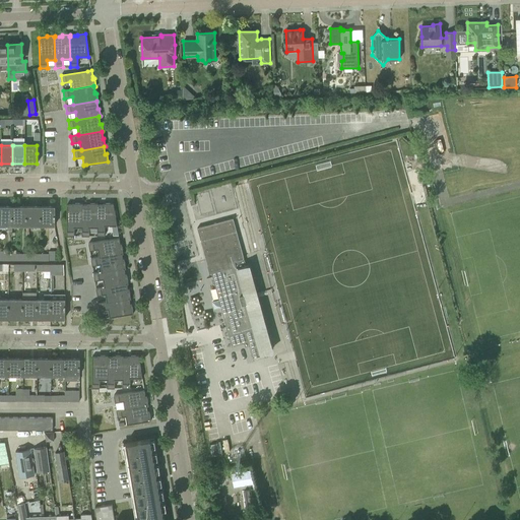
[(82,228),(82,204),(82,203),(75,203),(75,204),(66,204),(66,223),(66,236),(74,236),(74,228),(81,228),(82,228)]
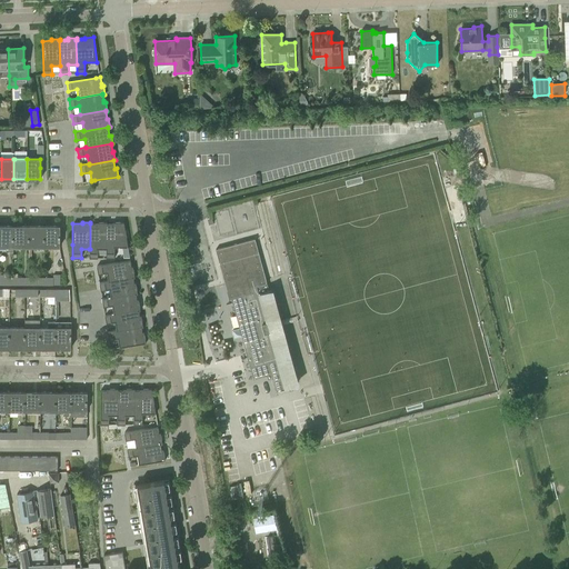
[(107,249),(107,223),(107,222),(99,222),(99,223),(90,223),(90,249),(89,249),(89,258),(98,258),(98,249),(106,249),(107,249)]
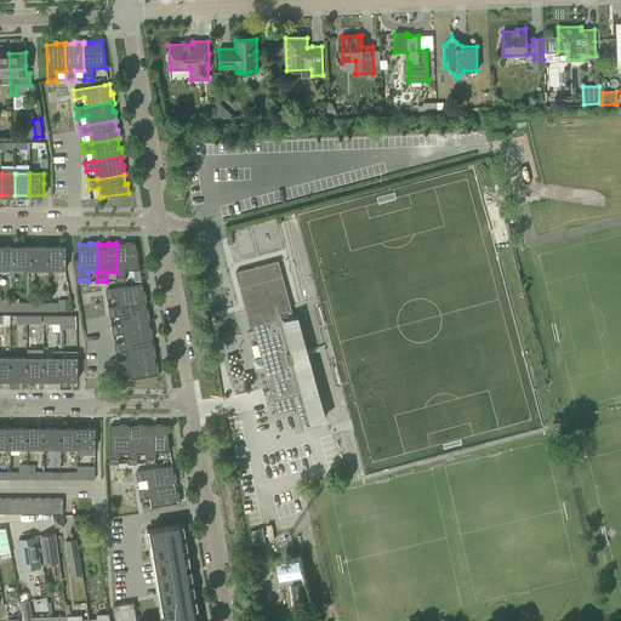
[(140,269),(135,243),(126,243),(126,245),(117,244),(117,272),(115,272),(115,281),(125,281),(125,269),(140,269)]
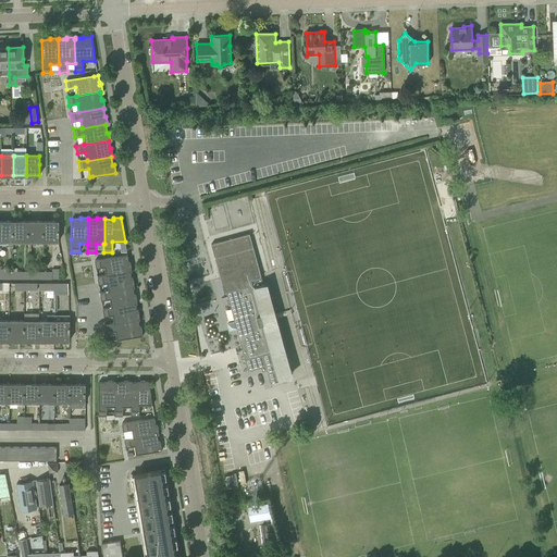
[(13,240),(13,221),(0,221),(0,240),(7,240),(7,246),(13,246),(13,240)]
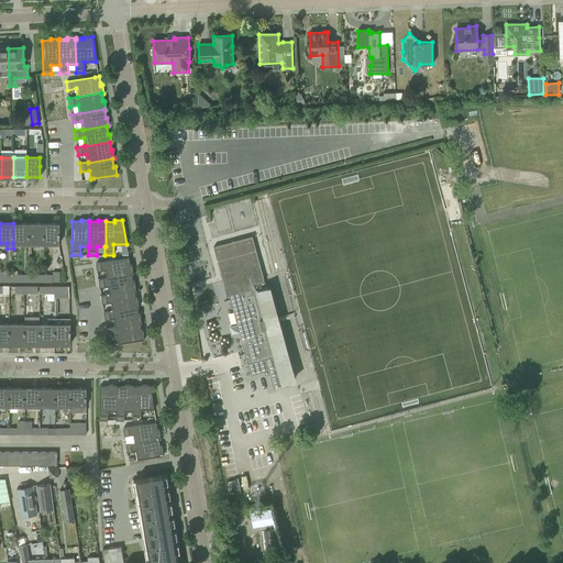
[(29,244),(29,224),(13,223),(13,243),(29,244)]
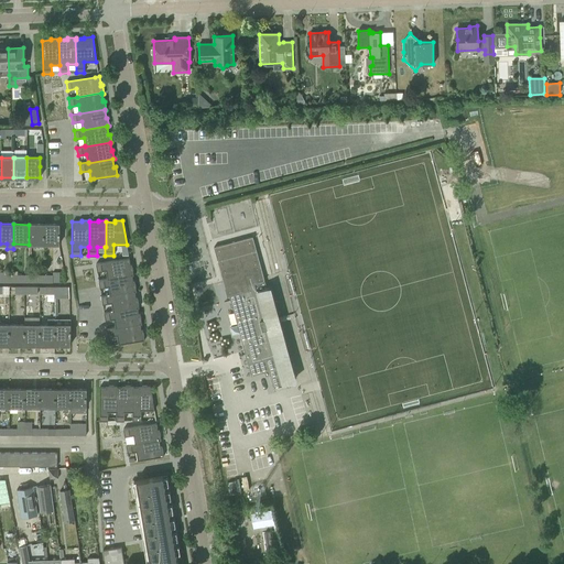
[(60,245),(60,224),(58,224),(58,225),(44,225),(44,245),(60,245)]
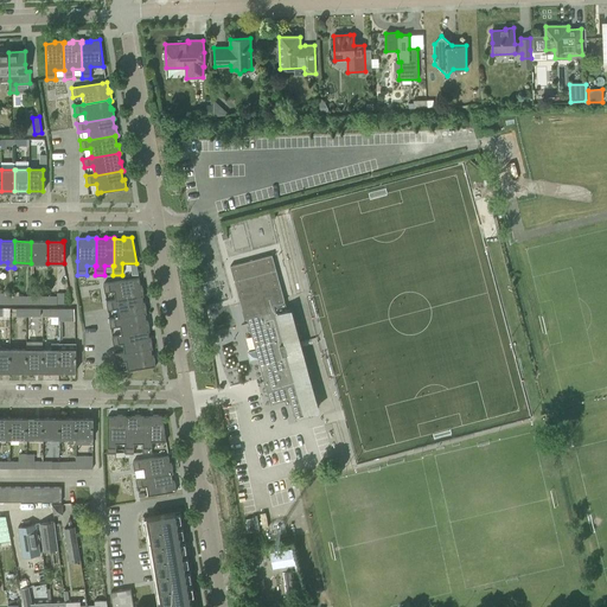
[(48,263),(48,242),(31,242),(31,263),(48,263)]
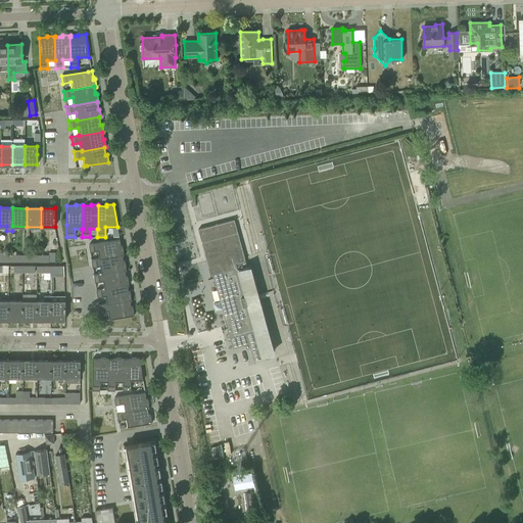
[(241,242),(234,220),(198,229),(208,267),(210,267),(212,274),(234,268),(233,266),(237,265),(236,263),(246,259),(241,242)]
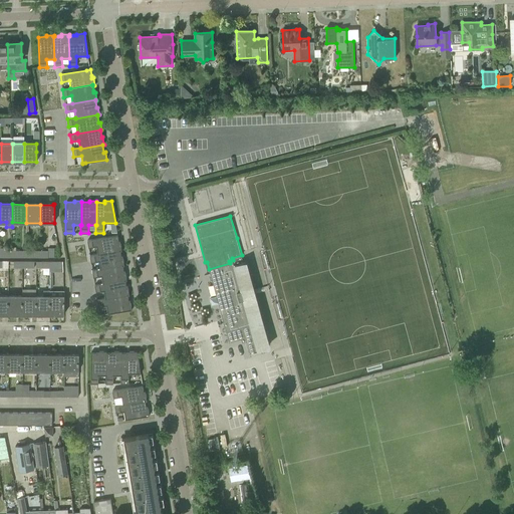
[(121,250),(120,243),(118,243),(117,235),(87,240),(88,248),(96,246),(97,254),(120,250),(120,251),(121,250)]
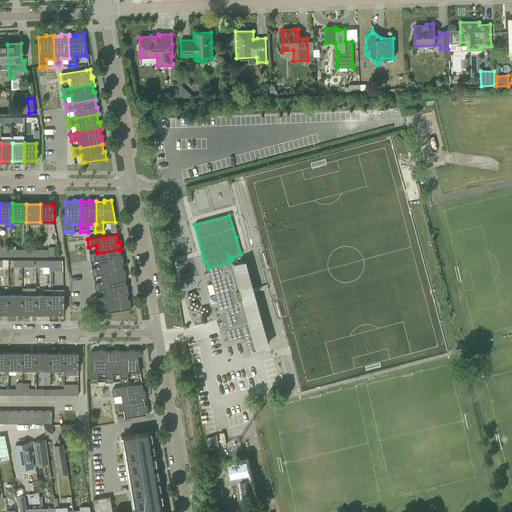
[(48,247),(48,249),(40,249),(40,256),(54,256),(54,247),(48,247)]
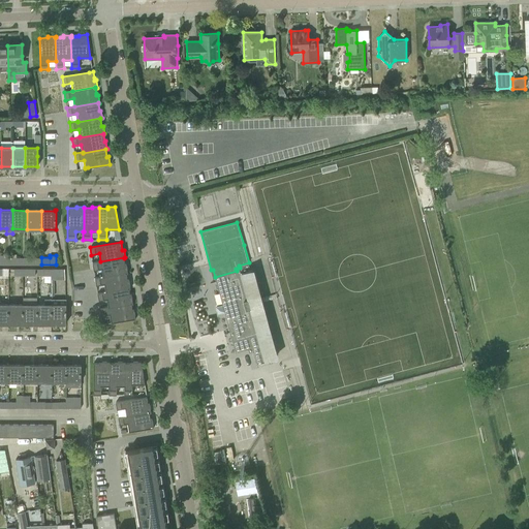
[(128,273),(126,266),(125,266),(124,262),(124,258),(124,257),(100,261),(92,262),(93,269),(94,270),(101,269),(103,276),(103,277),(126,273),(126,274),(128,273)]
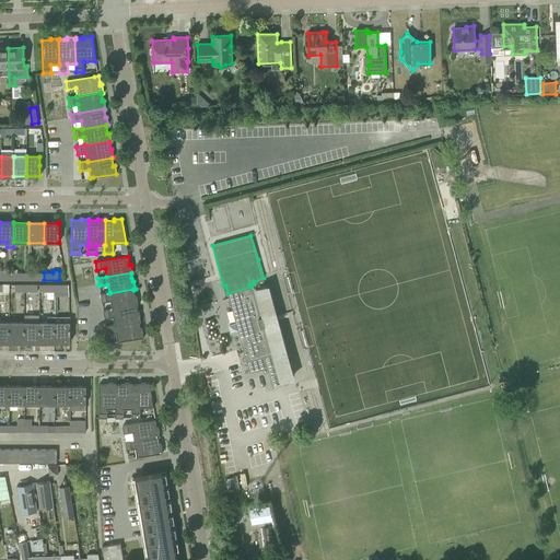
[(292,380),(276,321),(293,316),(292,311),(275,316),(266,286),(265,286),(264,278),(253,281),(254,283),(249,284),(251,287),(228,293),(230,301),(231,300),(232,304),(231,304),(235,323),(229,325),(231,331),(237,329),(249,373),(263,370),(264,373),(268,372),(271,385),(292,380)]
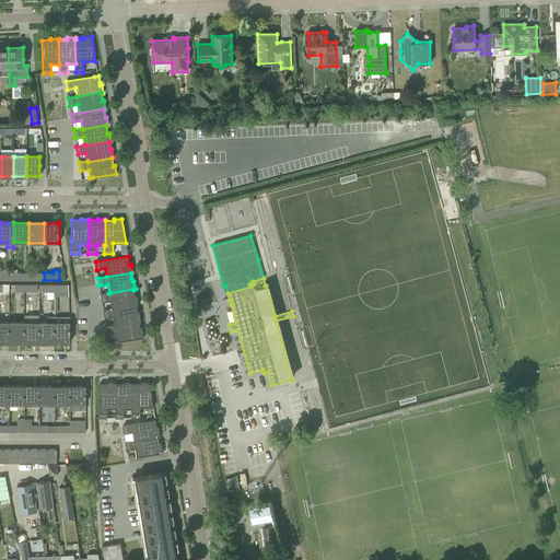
[(69,284),(63,284),(55,284),(55,292),(55,296),(69,296),(69,284)]
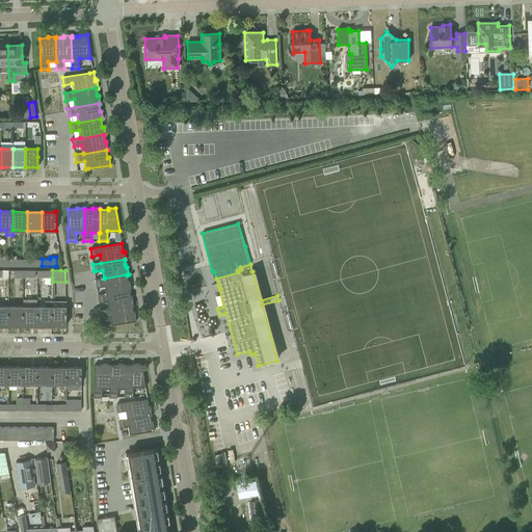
[(131,290),(130,283),(128,283),(127,275),(127,274),(104,278),(104,277),(96,280),(97,287),(105,286),(106,293),(106,294),(130,290),(131,290)]
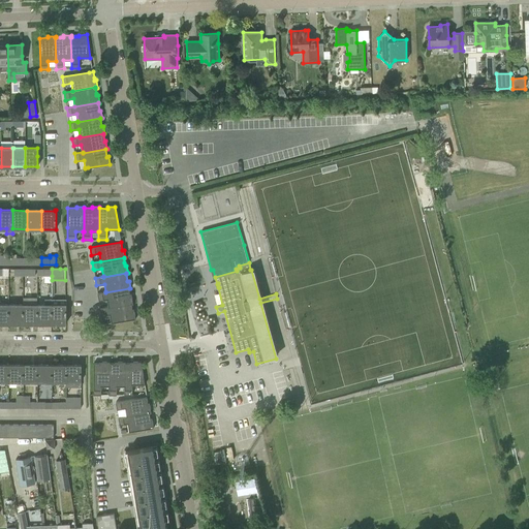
[(133,304),(131,296),(130,297),(129,288),(105,292),(105,291),(97,293),(99,301),(106,300),(109,307),(131,304),(133,304)]
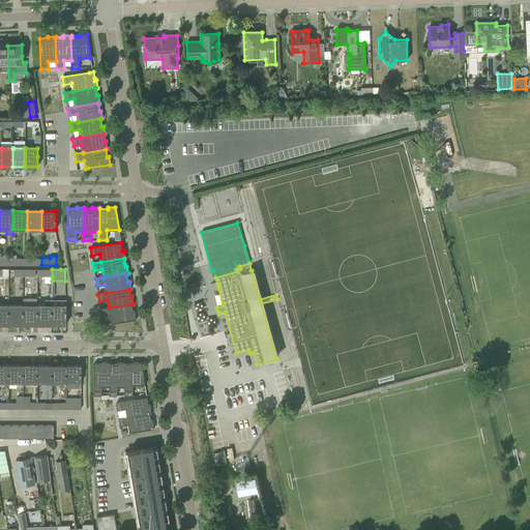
[(37,304),(37,324),(52,324),(52,304),(52,299),(45,299),(45,304),(37,304)]
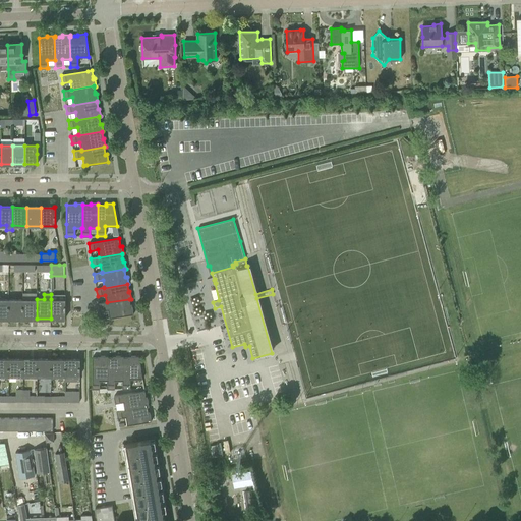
[(51,299),(51,319),(64,319),(65,319),(65,308),(65,299),(65,294),(58,294),(58,299),(51,299)]
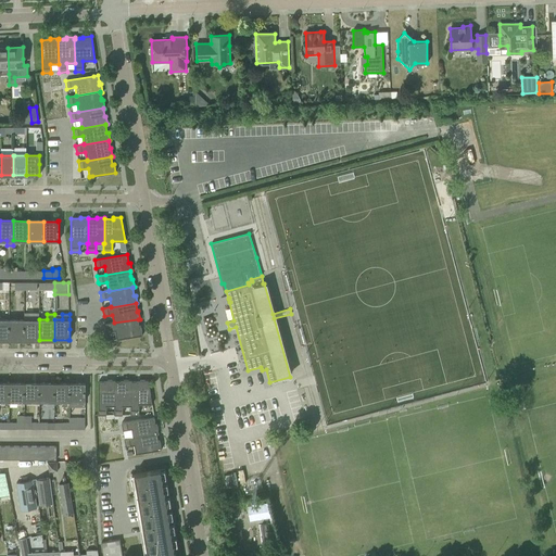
[(0,339),(9,339),(9,319),(0,319),(0,339)]
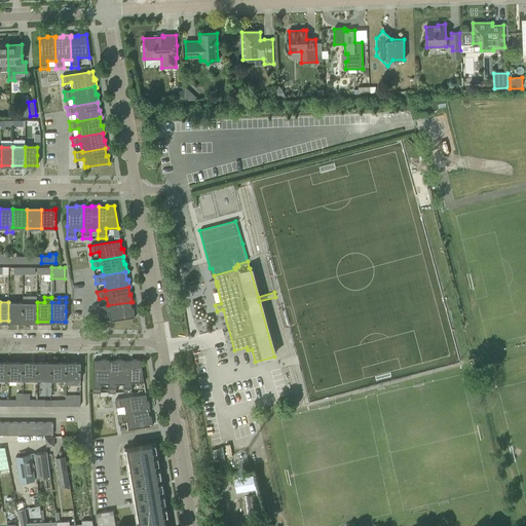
[(23,322),(23,302),(8,302),(8,321),(23,322)]
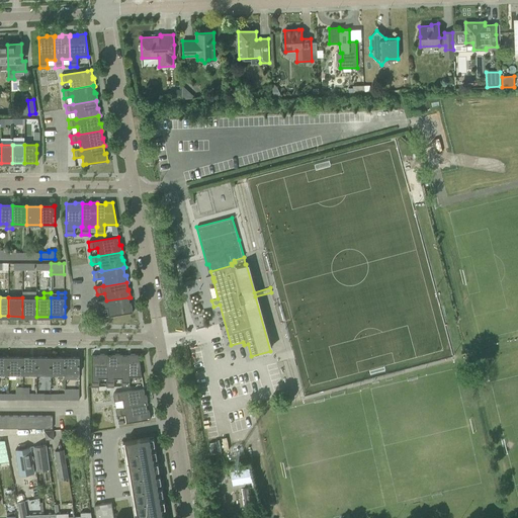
[(22,297),(22,317),(36,317),(36,297),(22,297)]
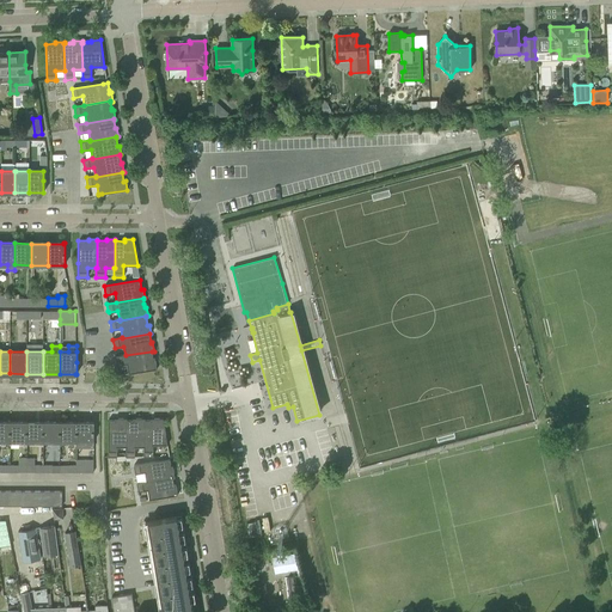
[(157,369),(155,360),(153,361),(152,352),(126,355),(116,356),(117,366),(127,363),(128,373),(128,374),(133,373),(157,369)]
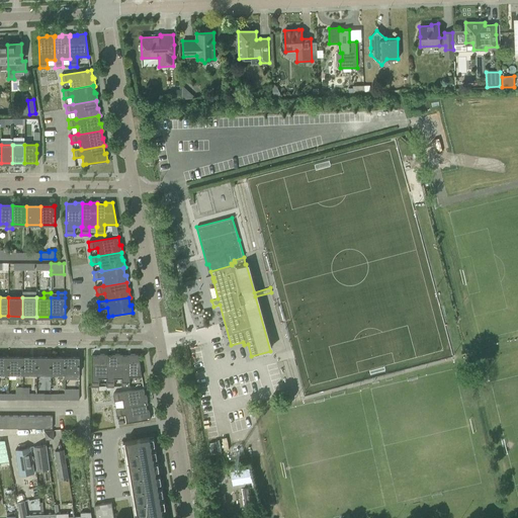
[(107,378),(107,355),(107,354),(100,354),(100,355),(97,355),(91,355),(91,369),(91,386),(99,386),(99,378),(106,378),(107,378)]
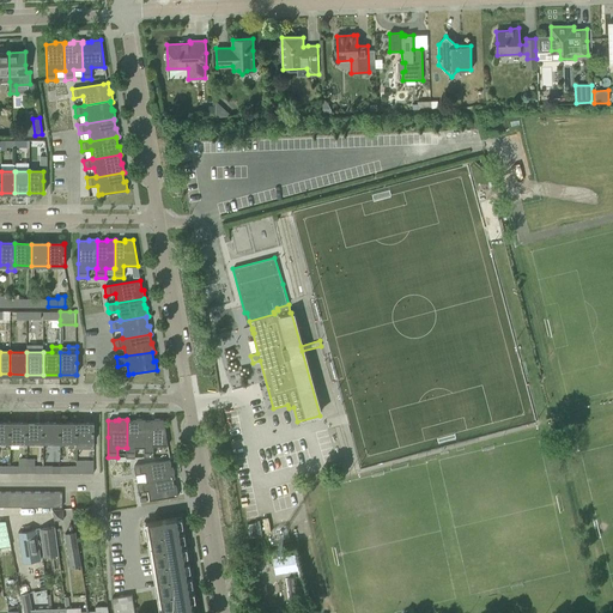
[(145,448),(145,420),(145,419),(137,419),(137,420),(133,420),(127,420),(127,448),(126,448),(126,457),(135,457),(135,448),(144,448),(145,448)]
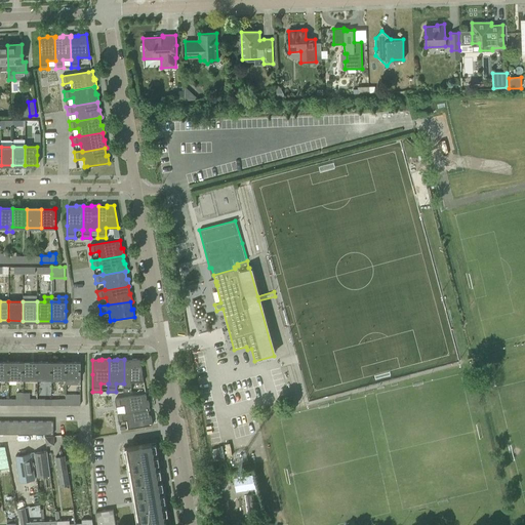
[(144,381),(139,359),(132,359),(132,360),(124,360),(124,384),(123,384),(123,392),(131,392),(131,381),(143,381),(144,381)]
